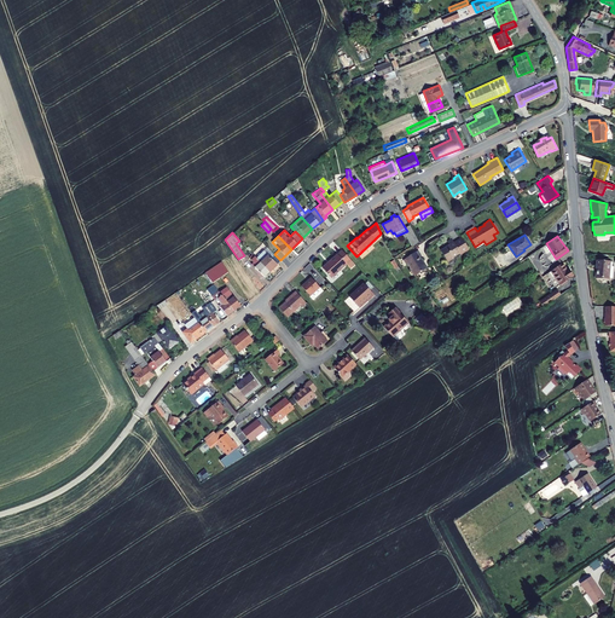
[(450,243),(451,247),(442,253),(450,264),(454,260),(453,259),(460,253),(462,254),(464,252),(465,250),(466,252),(470,250),(463,240),(456,244),(453,241),(450,243)]
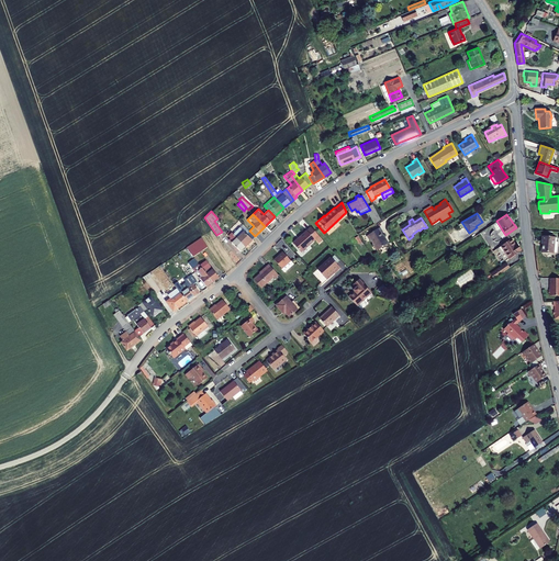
[(243,224),(233,234),(245,246),(255,236),(249,231),(243,224)]
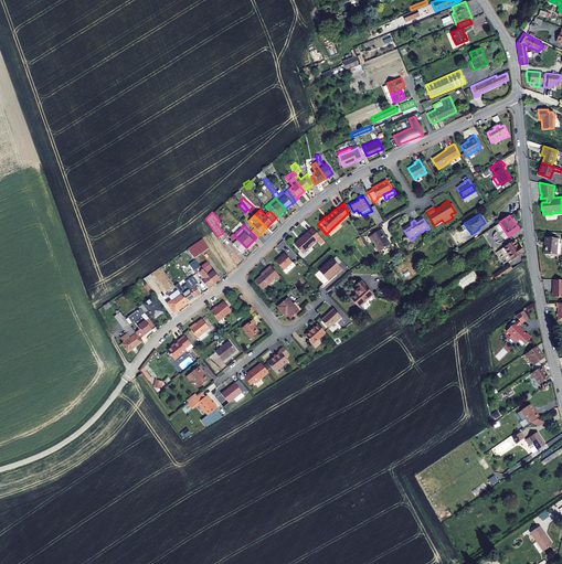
[(313,227),(294,244),(303,253),(316,240),(319,244),(324,240),(313,227)]
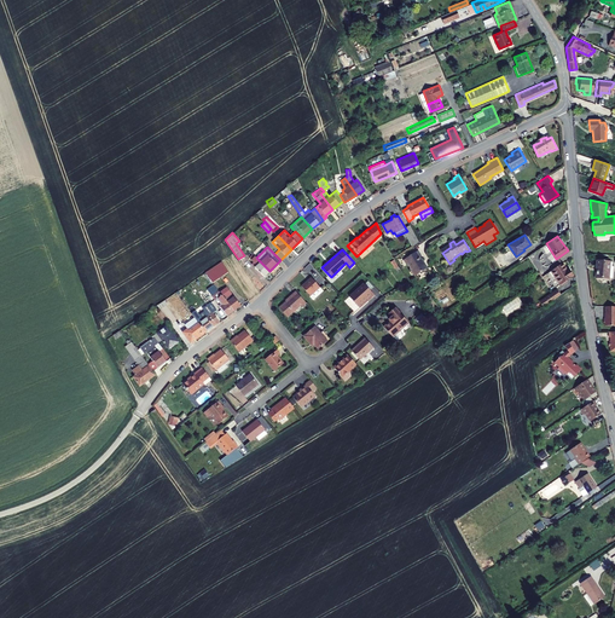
[(418,249),(402,259),(406,264),(407,263),(411,267),(422,260),(422,259),(421,260),(418,256),(421,254),(418,249)]
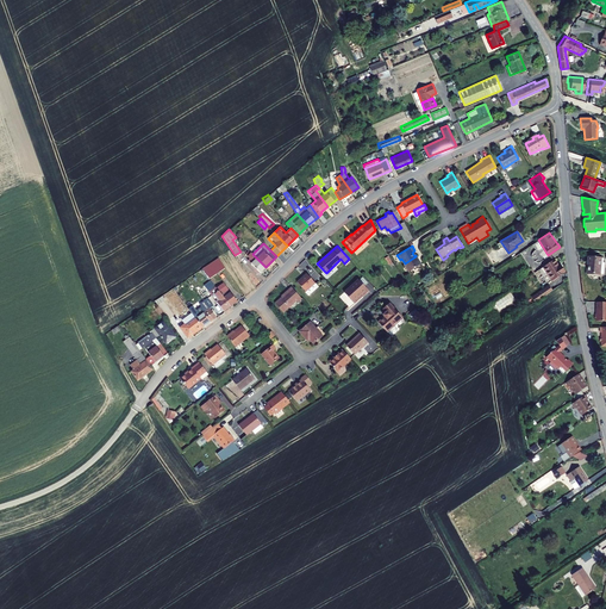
[(249,258),(248,260),(260,272),(266,267),(252,254),(249,249),(245,253),(249,258)]
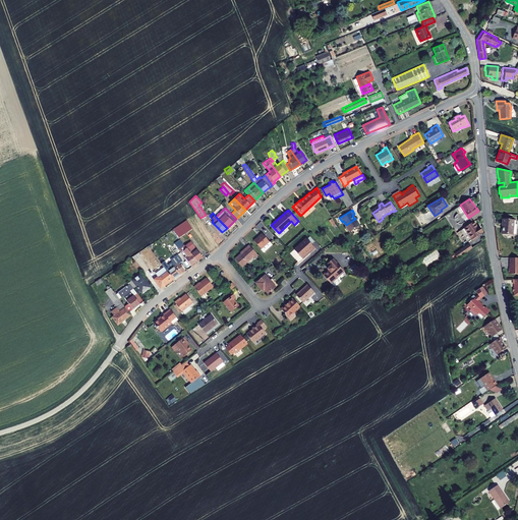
[(503,218),(502,232),(506,233),(508,234),(508,233),(512,233),(513,219),(503,218)]
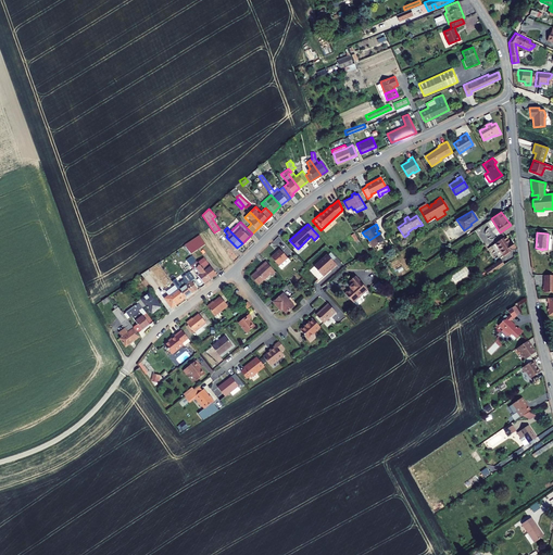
[(384,240),(379,234),(369,240),(369,241),(369,242),(373,248),(384,240)]
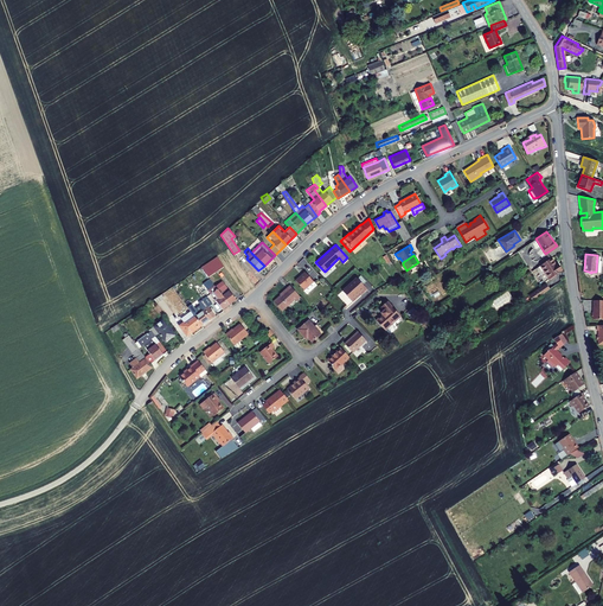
[(217,256),(200,267),(204,270),(206,274),(218,266),(223,272),(226,269),(217,256)]
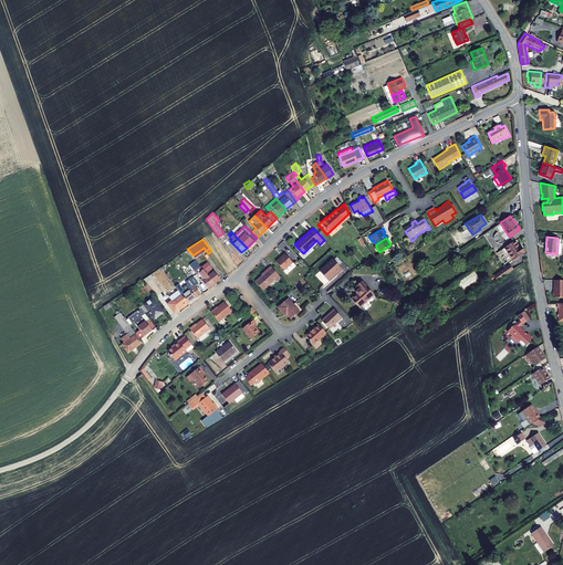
[(508,262),(523,251),(520,247),(518,248),(517,247),(518,246),(514,240),(500,250),(508,262)]
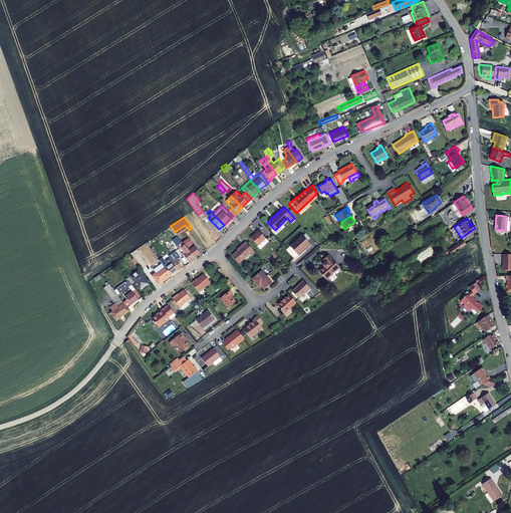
[(250,237),(260,248),(268,241),(258,230),(250,237)]
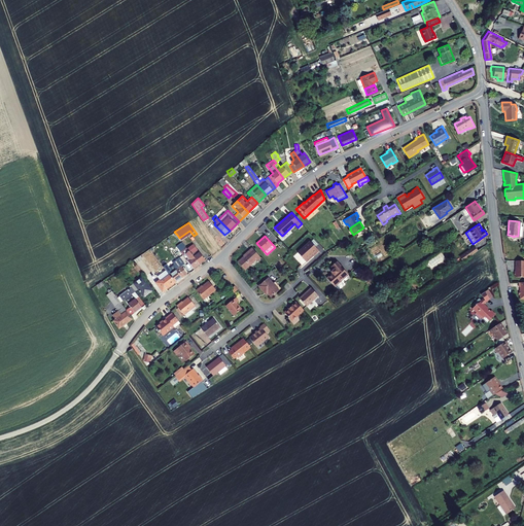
[(162,240),(149,248),(160,261),(164,258),(158,251),(166,246),(163,242),(162,240)]
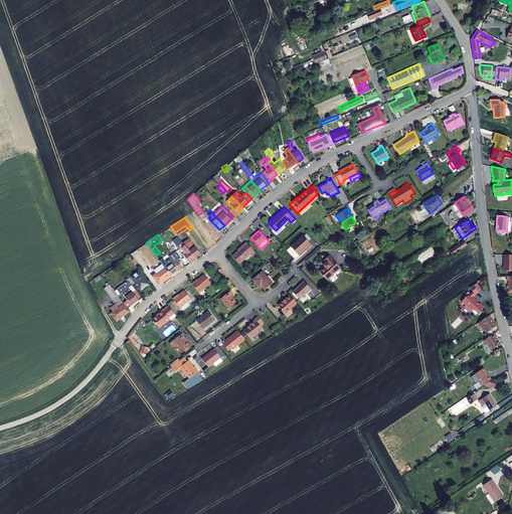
[(303,235),(287,250),(294,258),(310,243),(303,235)]
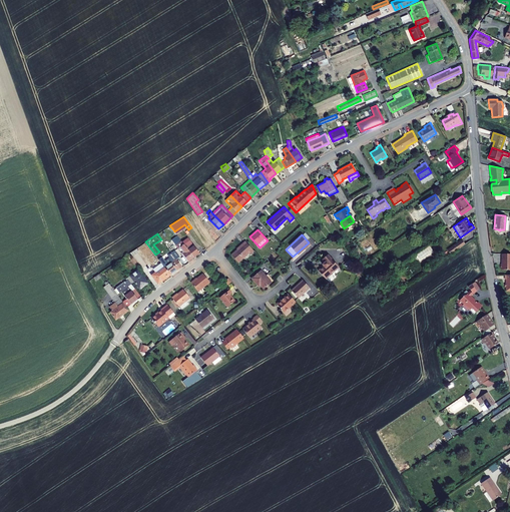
[(177,235),(171,238),(188,262),(193,257),(180,239),(177,235)]
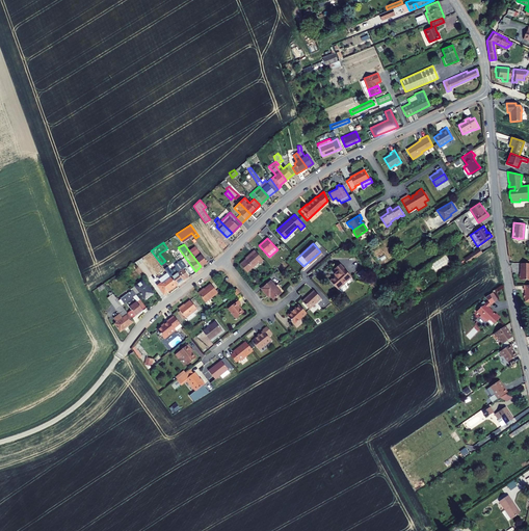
[(189,247),(187,248),(201,266),(207,262),(196,248),(189,247)]
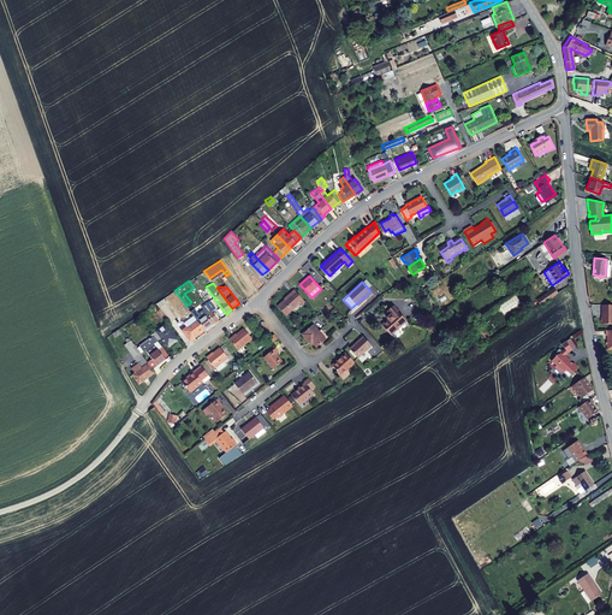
[(554,288),(544,295),(546,300),(557,293),(554,288)]
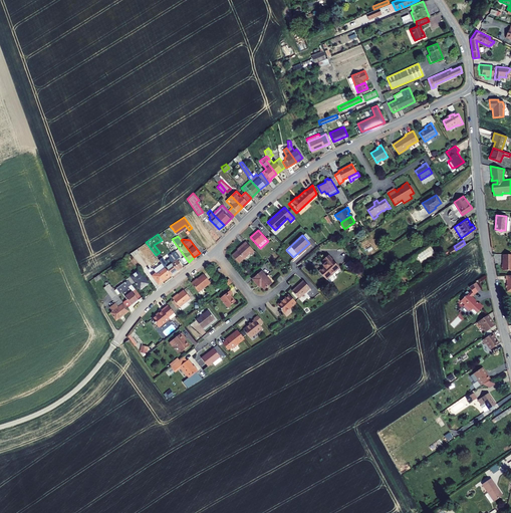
[(171,241),(166,244),(170,250),(175,246),(171,241)]
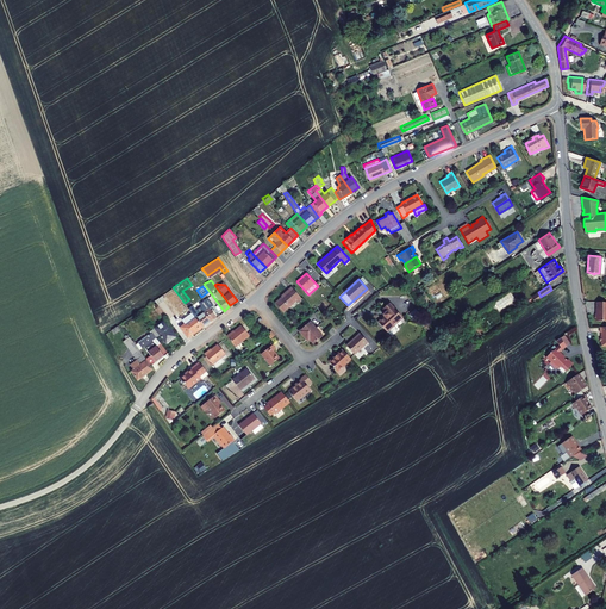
[(285,293),(275,303),(283,312),(297,300),(298,302),(301,298),(291,286),(283,293),(285,293)]
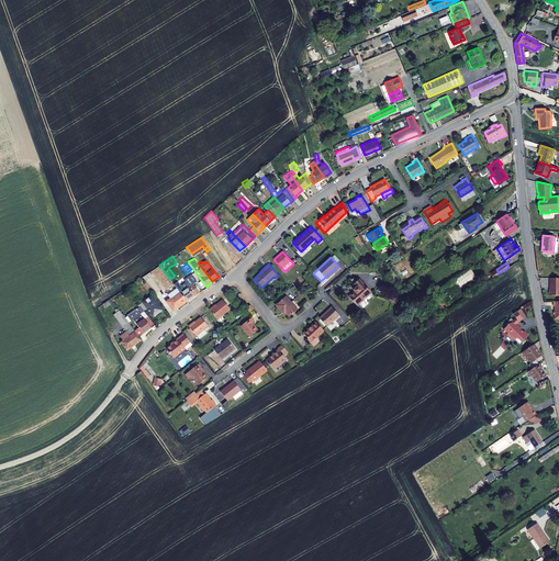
[(338,266),(321,281),(323,283),(341,267),(338,266)]
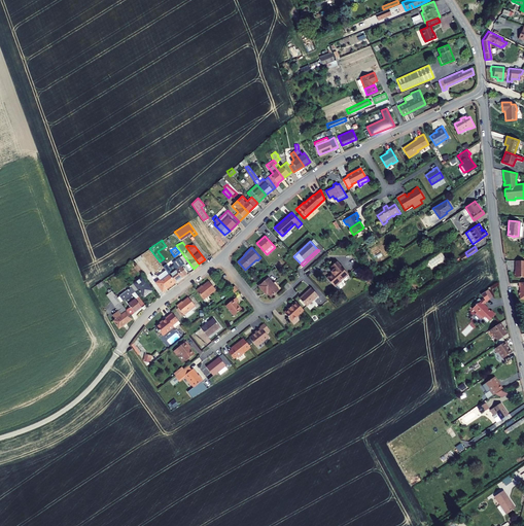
[(427,261),(431,268),(446,259),(441,252),(427,261)]
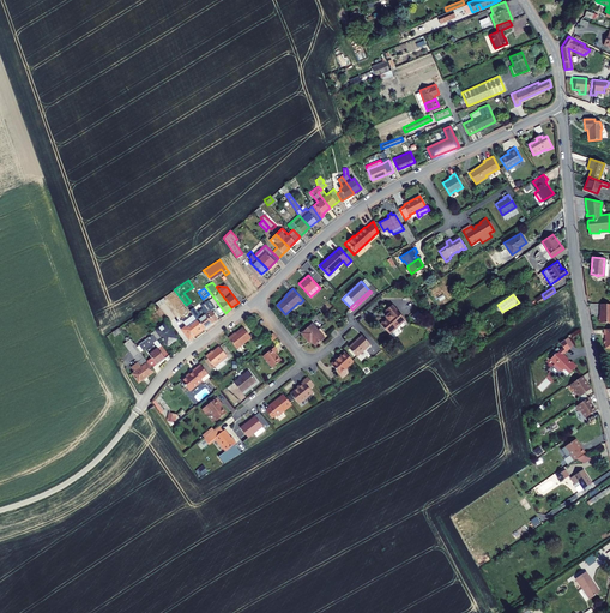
[(189,310),(197,320),(204,329),(217,318),(205,302),(200,305),(204,311),(199,314),(193,307),(189,310)]
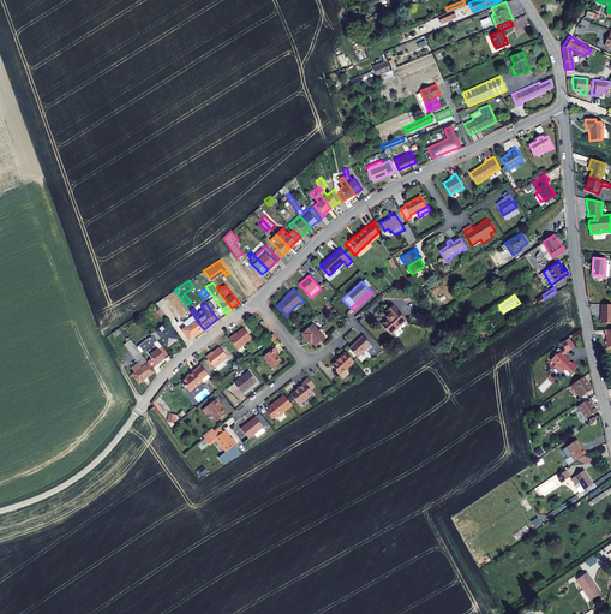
[(610,303),(601,304),(601,316),(599,316),(599,320),(601,320),(601,322),(610,322),(610,303)]
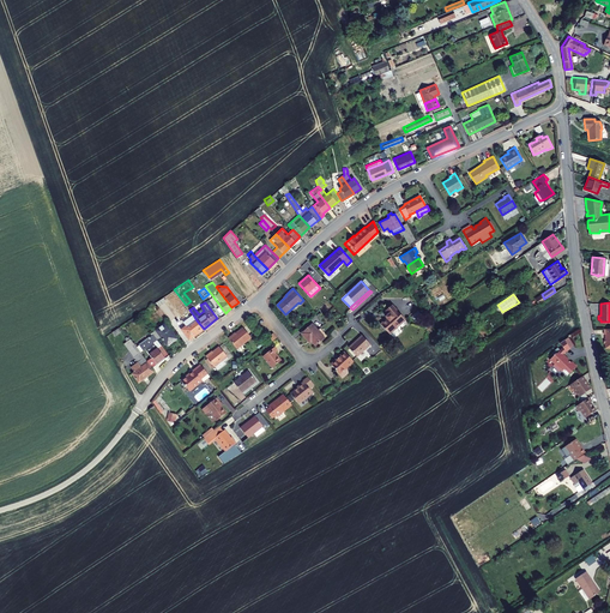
[(392,304),(386,310),(388,312),(386,316),(387,318),(380,323),(390,334),(406,319),(392,304)]
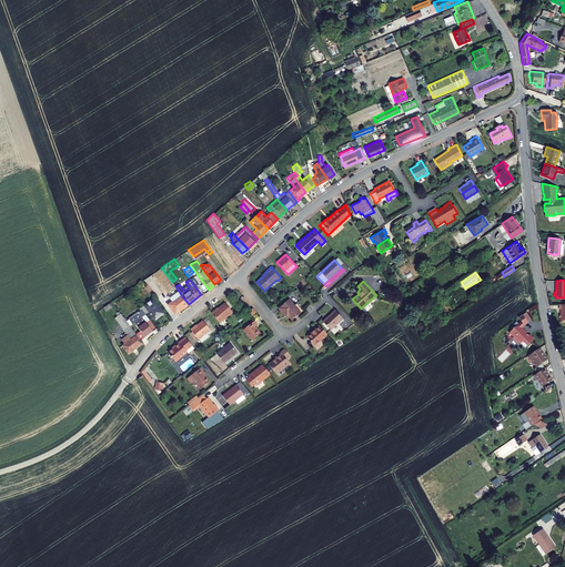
[(171,301),(168,304),(174,313),(189,304),(182,296),(173,303),(171,301)]
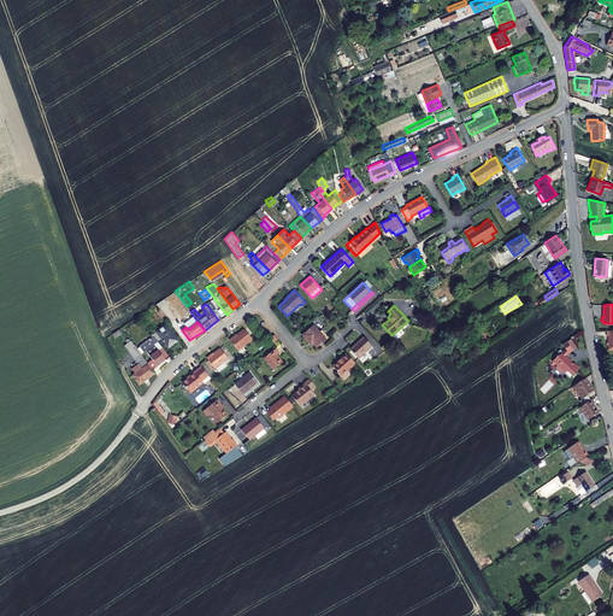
[(153,335),(158,341),(161,339),(168,347),(177,339),(165,324),(152,334),(153,335)]
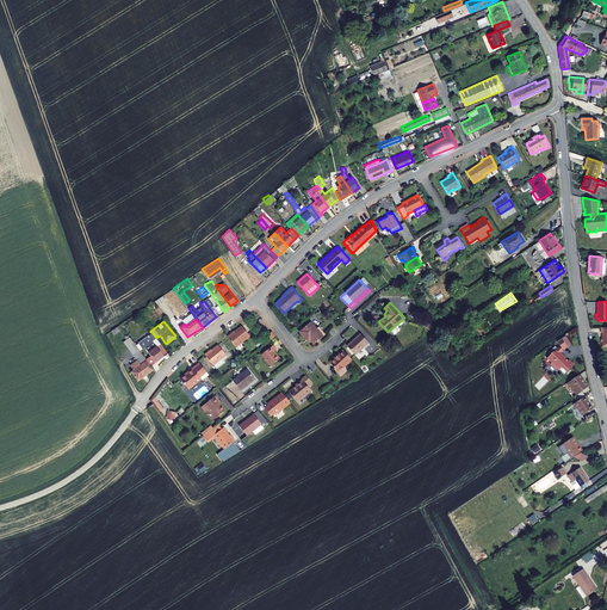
[(310,321),(299,332),(305,339),(308,337),(310,338),(314,344),(323,336),(310,321)]
